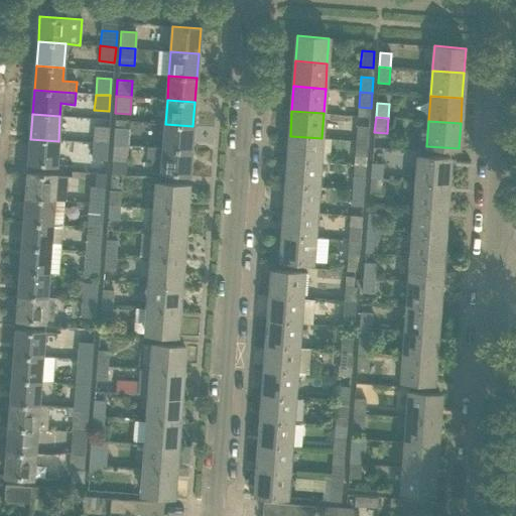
[(192,126),(165,124),(163,148),(190,151),(192,126)]
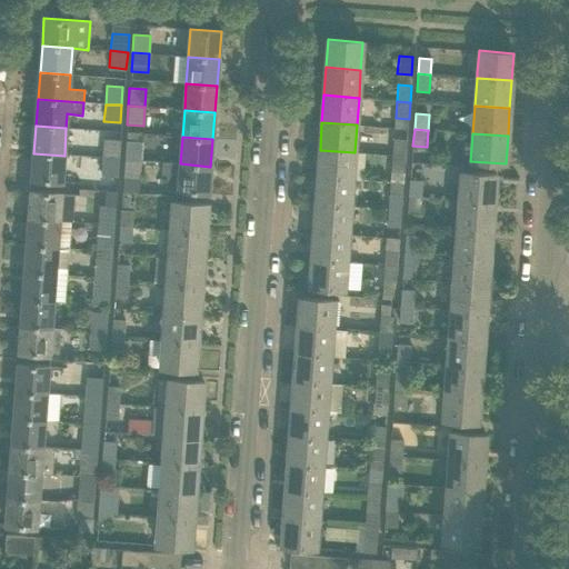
[(102,139),(101,157),(118,158),(119,140),(102,139)]
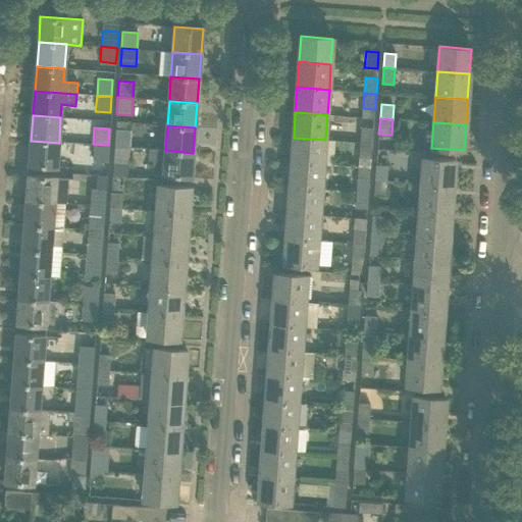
[(361,128),(360,143),(373,144),(374,129),(361,128)]
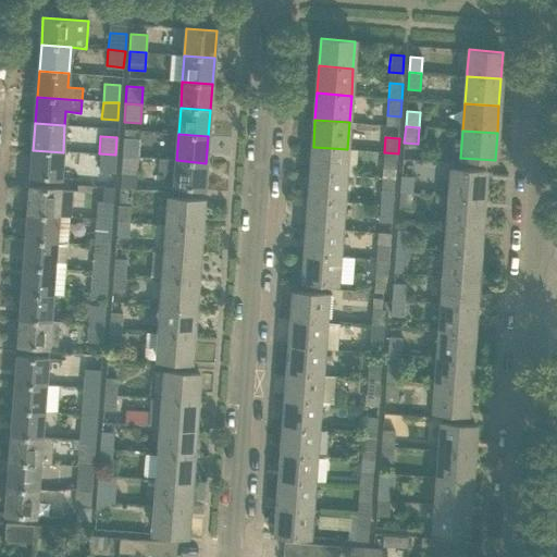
[(123,138),(121,156),(137,157),(138,139),(123,138)]
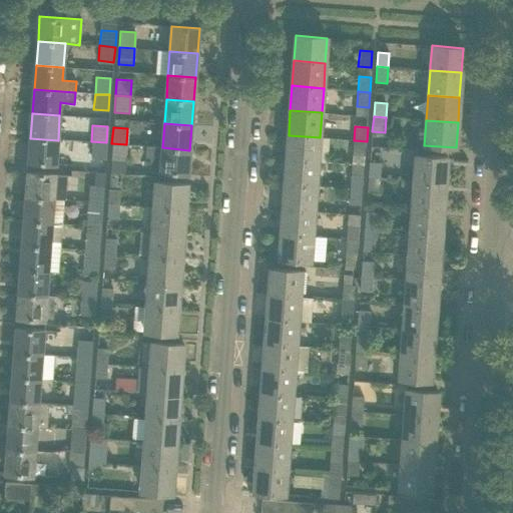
[(289,135),(287,160),(318,162),(320,137),(289,135)]
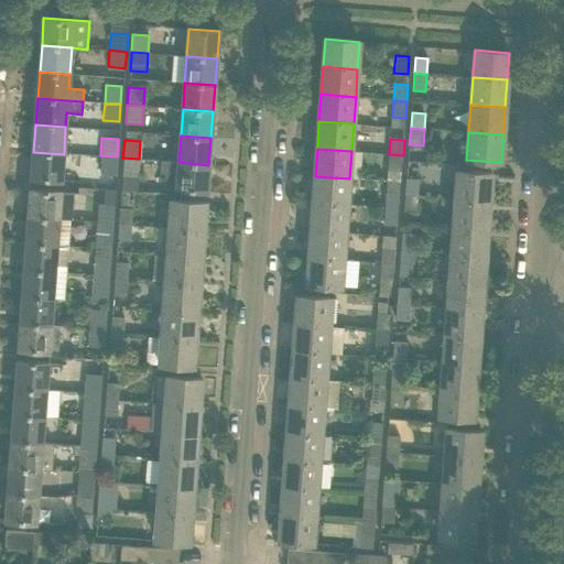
[(64,154),(33,152),(31,179),(62,181),(64,154)]
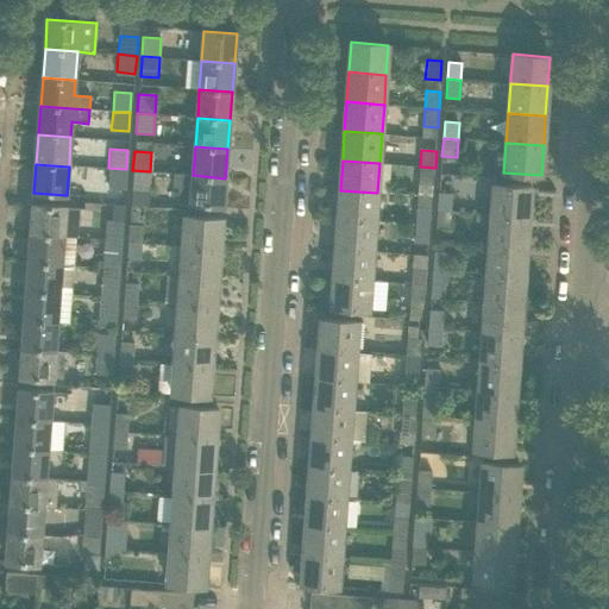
[(435,168),(420,167),(419,183),(434,184),(435,168)]
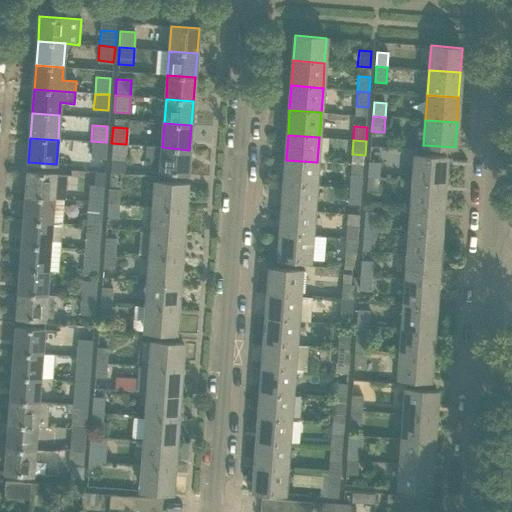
[(106,142),(91,141),(90,157),(105,158),(106,142)]
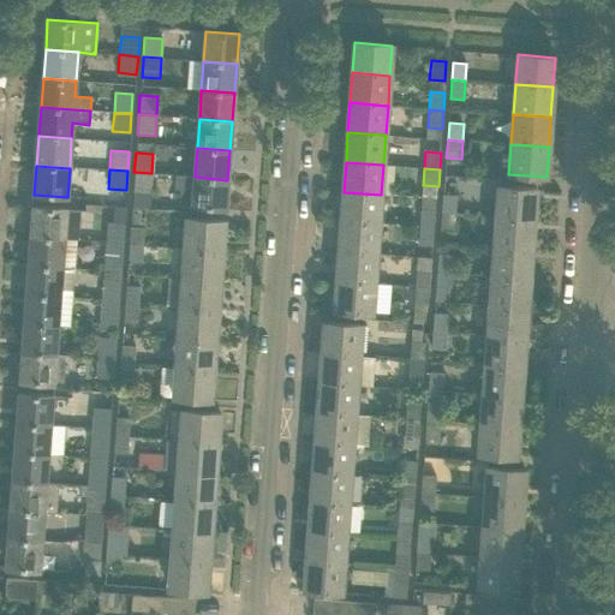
[(151,173),(133,172),(132,192),(150,193),(151,173)]
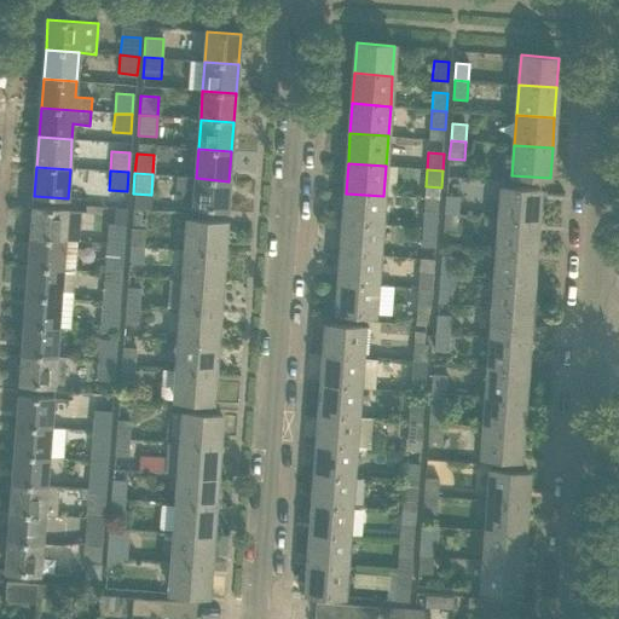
[(229,181),(196,178),(177,177),(175,190),(181,190),(180,207),(227,210),(229,181)]
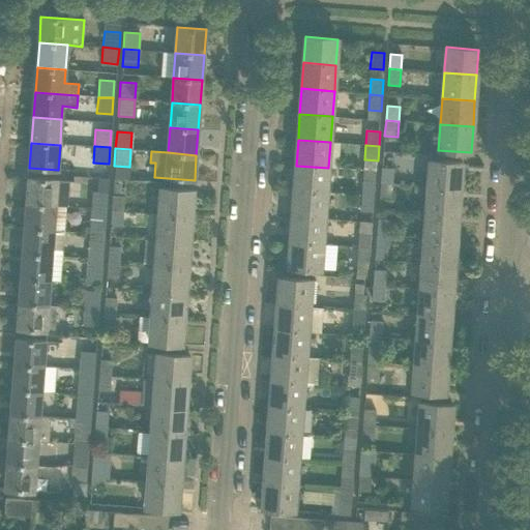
[(430,160),(428,186),(460,188),(462,163),(430,160)]
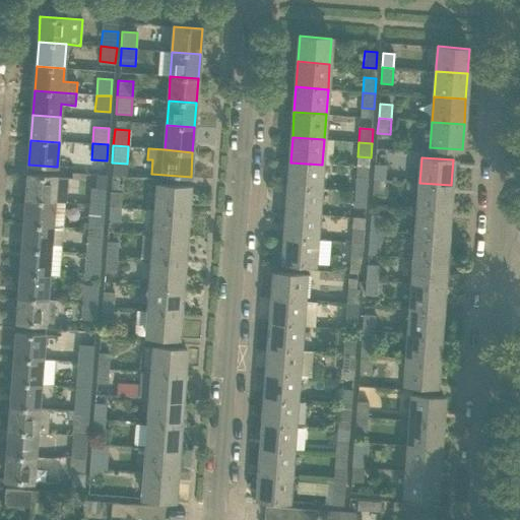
[(322,165),(290,163),(288,188),(320,190),(322,165)]
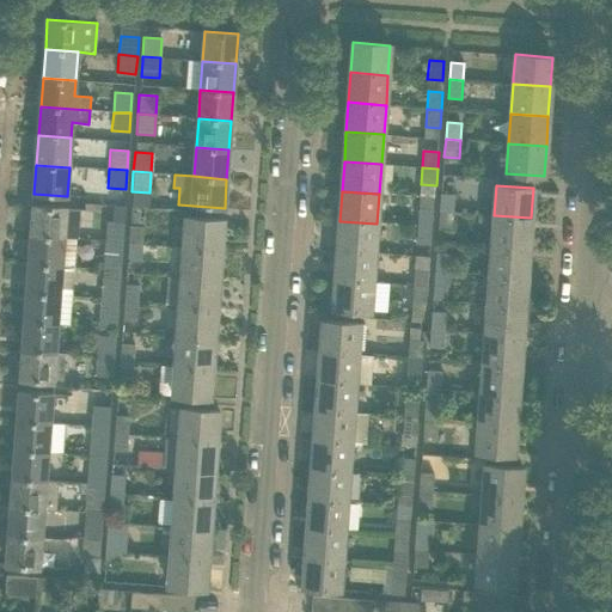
[(441,194),(440,210),(456,212),(457,195),(441,194)]
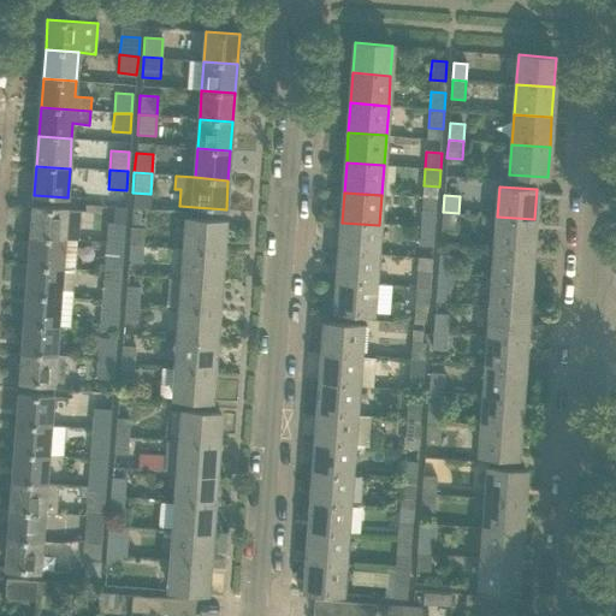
[(424,197),(422,211),(421,229),(436,230),(438,199),(424,197)]
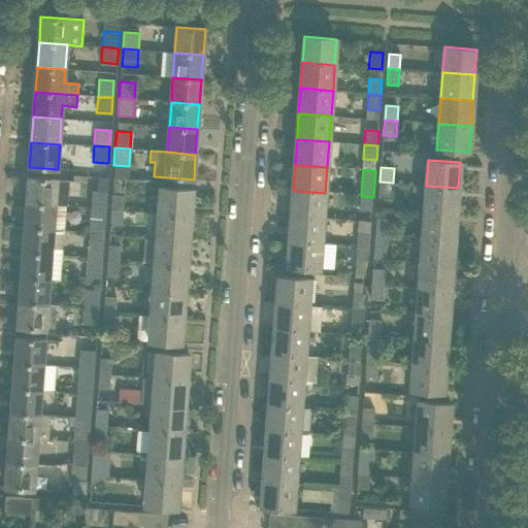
[(29,177),(27,202),(65,205),(67,180),(29,177)]
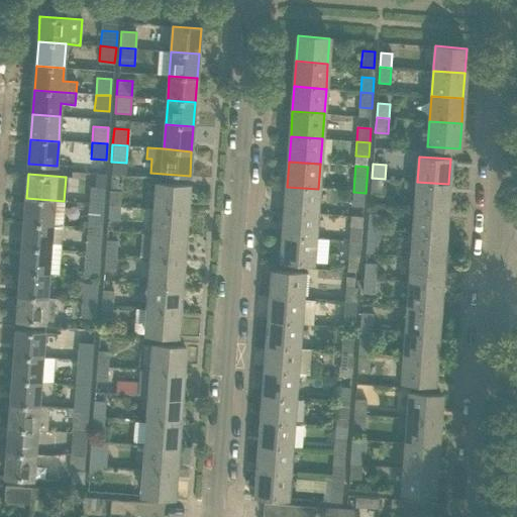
[(76,184),(92,185),(93,177),(77,176),(76,184)]
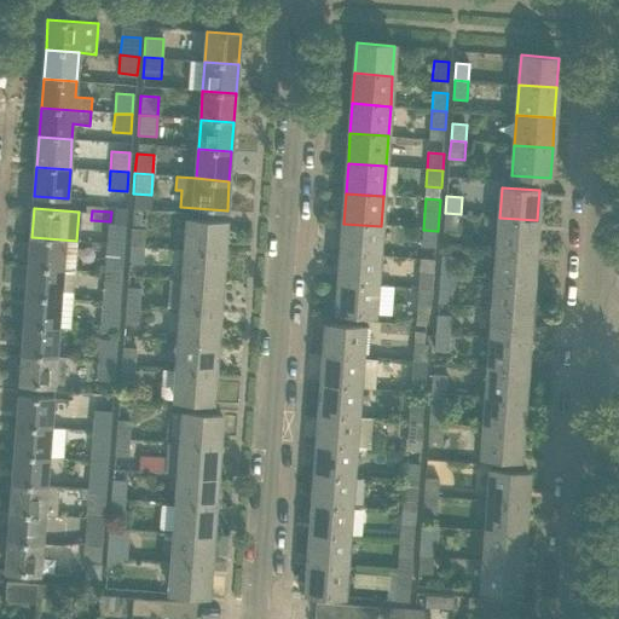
[(461,214),(445,213),(444,232),(458,233),(461,214)]
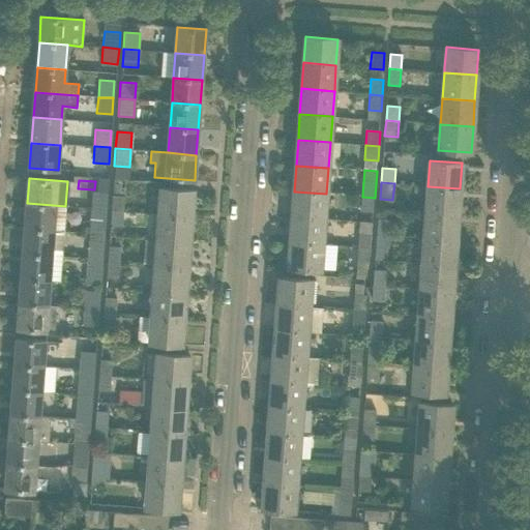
[(428,186),(425,211),(458,214),(460,188),(428,186)]
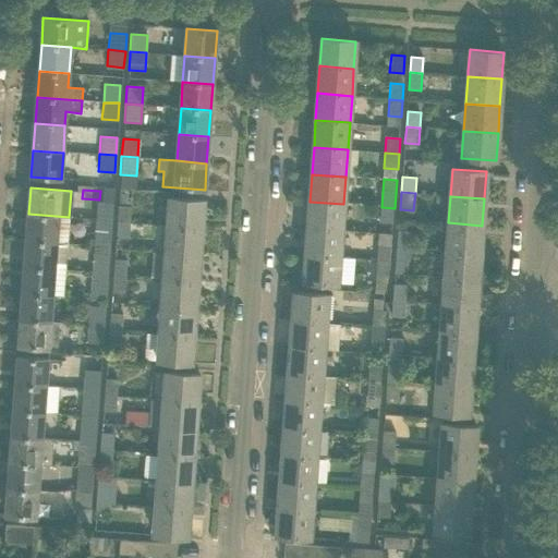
[(204,201),(182,199),(170,198),(168,226),(202,228),(204,201)]
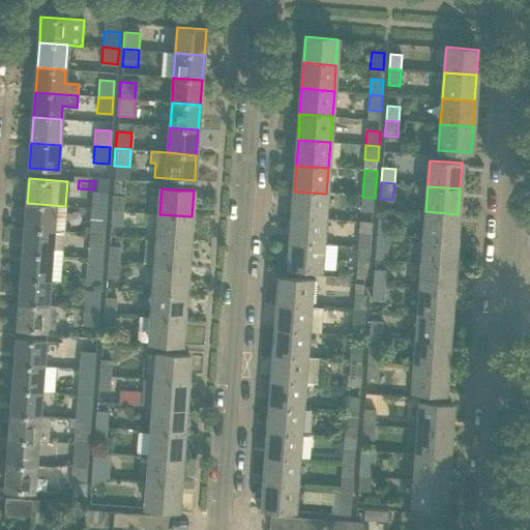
[(91,192),(90,208),(106,209),(107,193),(91,192)]
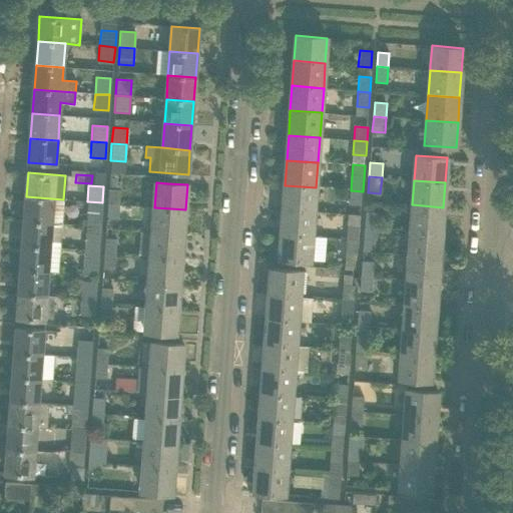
[(285,185),(283,209),(314,212),(316,187),(285,185)]
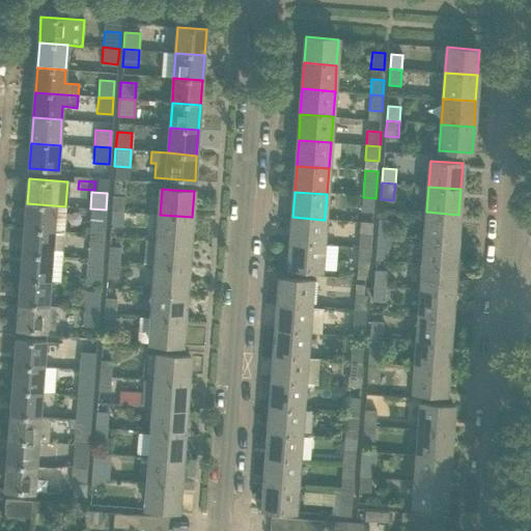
[(112,196),(111,211),(122,212),(123,196),(112,196)]
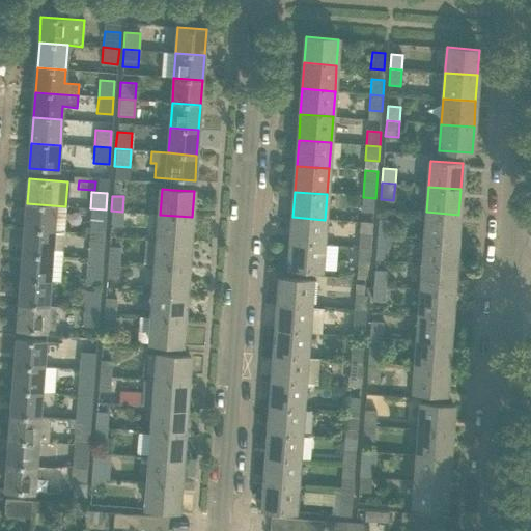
[(375,198),(363,197),(362,213),(374,213),(375,198)]
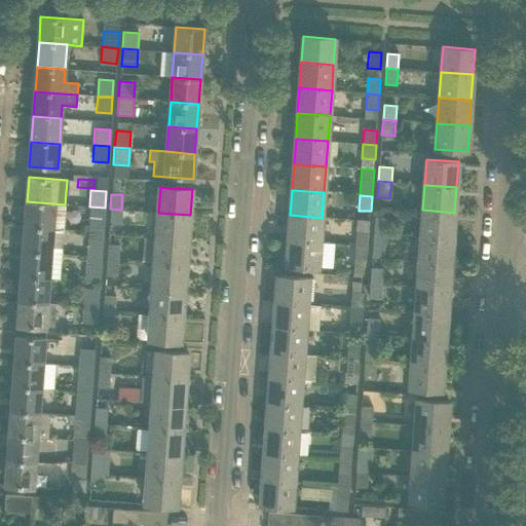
[(27,201),(25,226),(52,228),(63,229),(65,204),(27,201)]
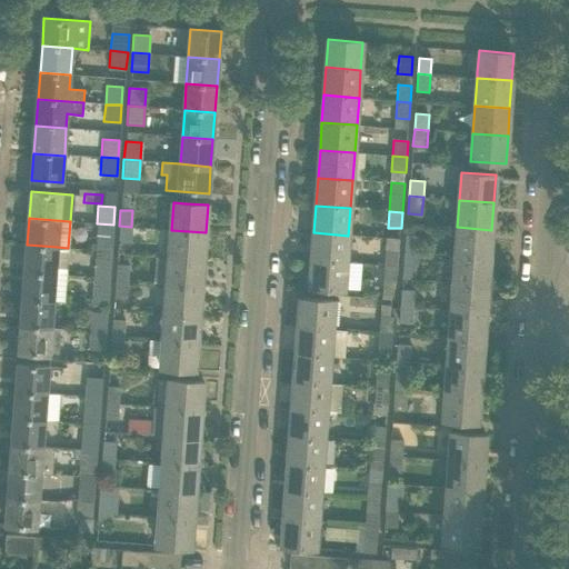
[(113,225),(97,223),(96,241),(111,242),(113,225)]
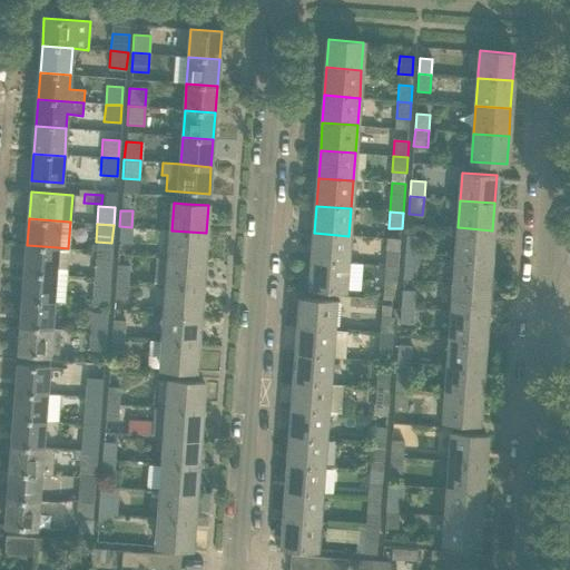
[(131,227),(119,226),(118,243),(130,243),(131,227)]
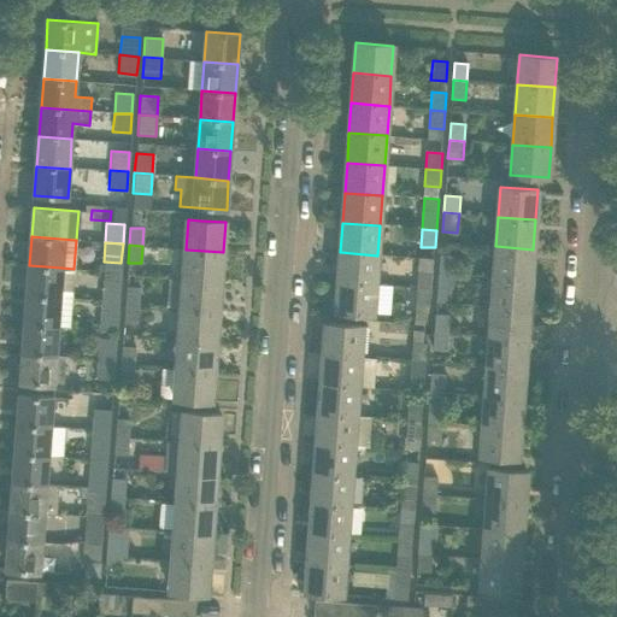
[(495,246),(493,276),(530,280),(533,250),(495,246)]
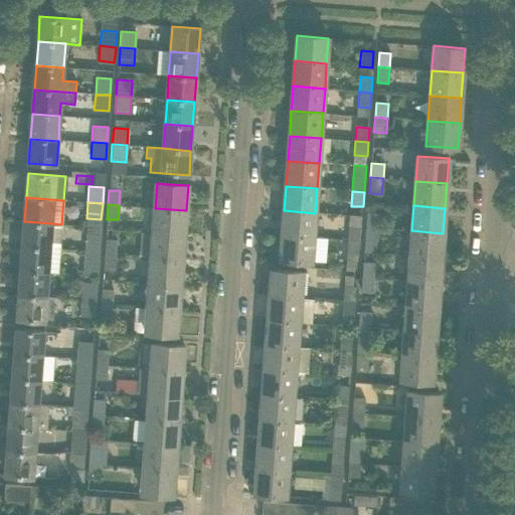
[(149,218),(149,207),(135,206),(135,218),(149,218)]
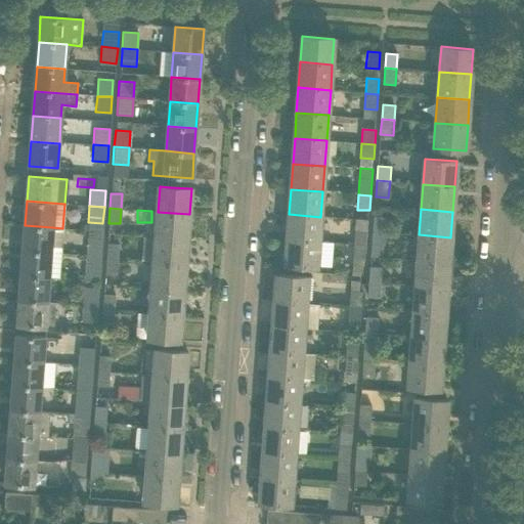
[(158,212),(156,237),(187,239),(189,214),(158,212)]
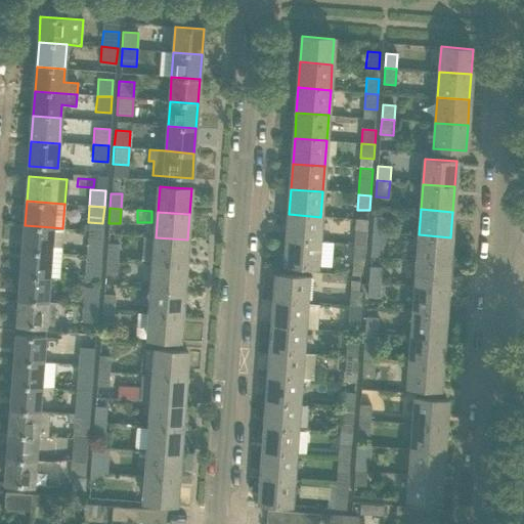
[(320,217),(289,214),(287,239),(318,243),(320,217)]
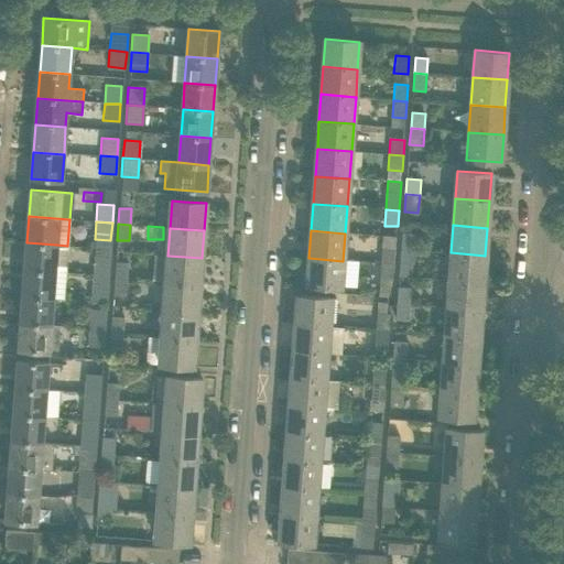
[(401,249),(415,250),(416,234),(403,234),(401,249)]
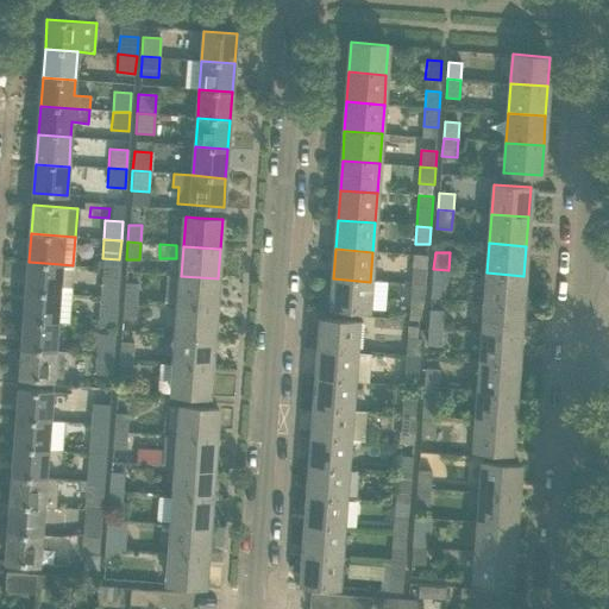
[(61,264),(29,262),(26,292),(60,294),(61,264)]
